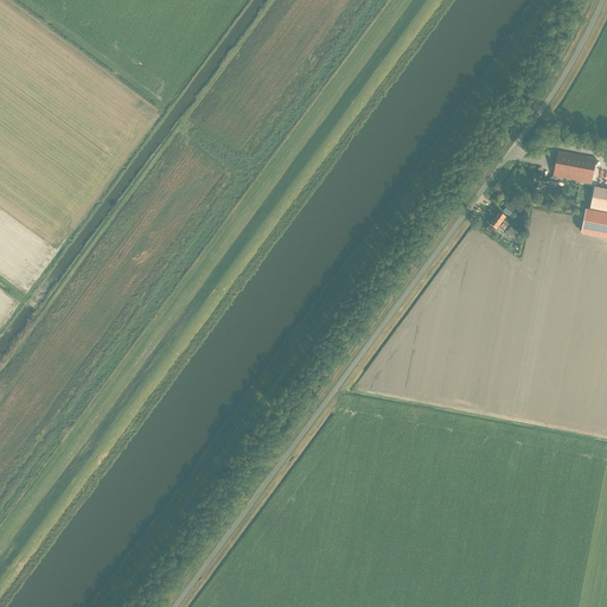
[(590,185),(592,180),(596,159),(558,152),(553,179),(551,180),(548,179),(534,176),(531,184),(534,184),(532,187),(540,190),(541,185),(545,186),(547,183),(555,185),(557,178),(590,185)]
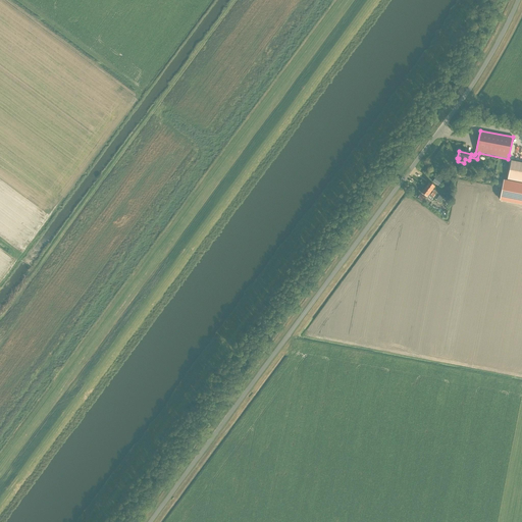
[(508,180),(521,183),(521,162),(511,160),(508,180)]
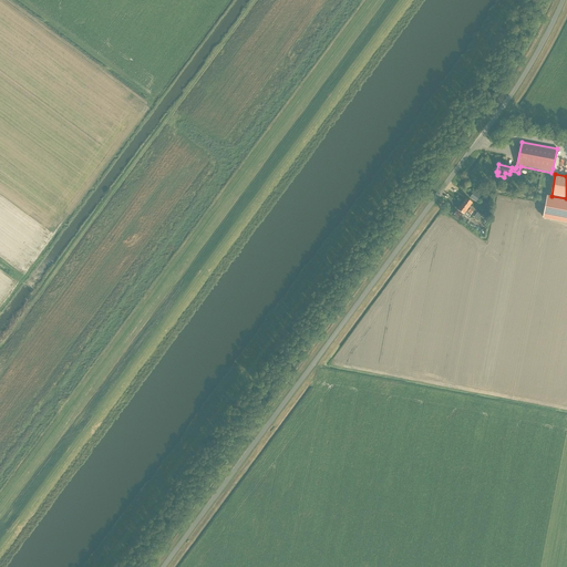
[(474,192),(470,197),(476,202),(481,196),(474,192)]
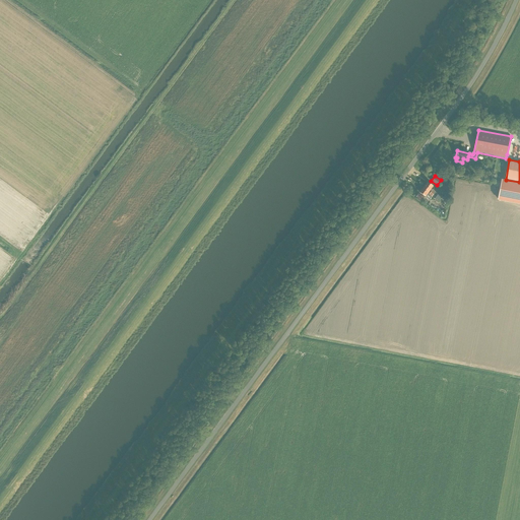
[(519,203),(519,183),(503,180),(499,200),(519,203)]
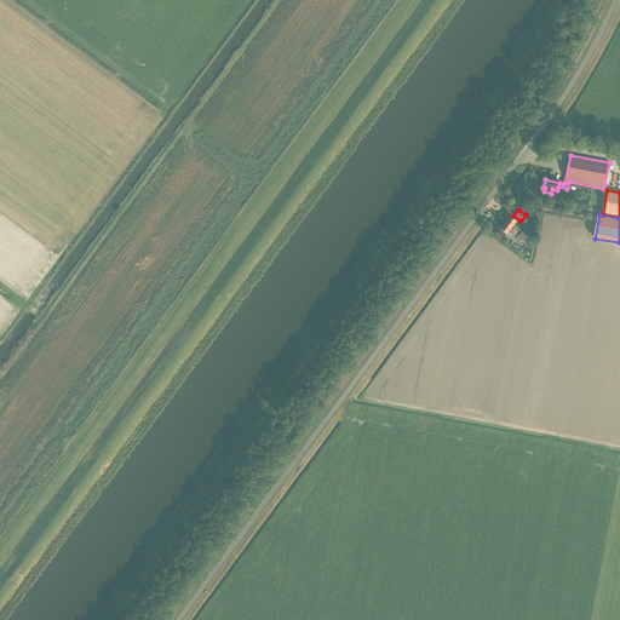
[(505,223),(517,231),(520,229),(515,225),(517,222),(510,217),(505,223)]
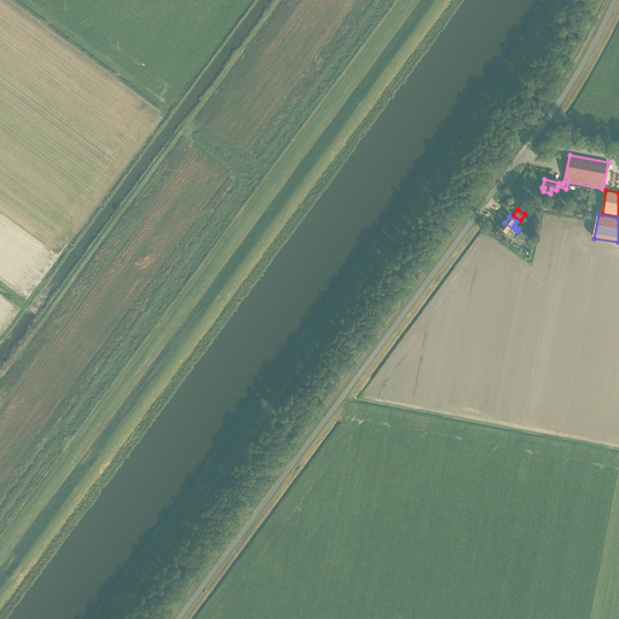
[(516,231),(504,223),(499,230),(507,235),(509,231),(514,233),(516,231)]
